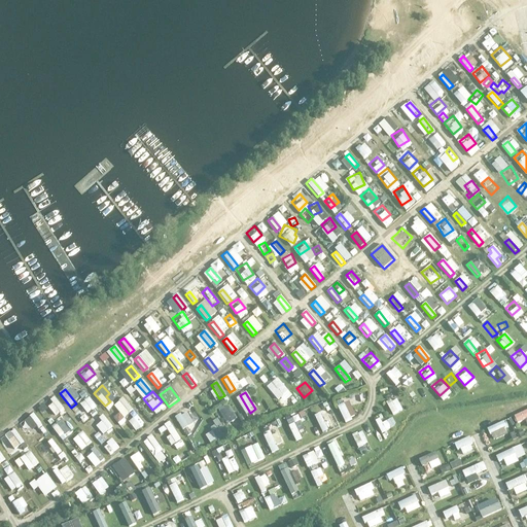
[(266,407),(256,393),(251,396),(259,411),(266,407)]
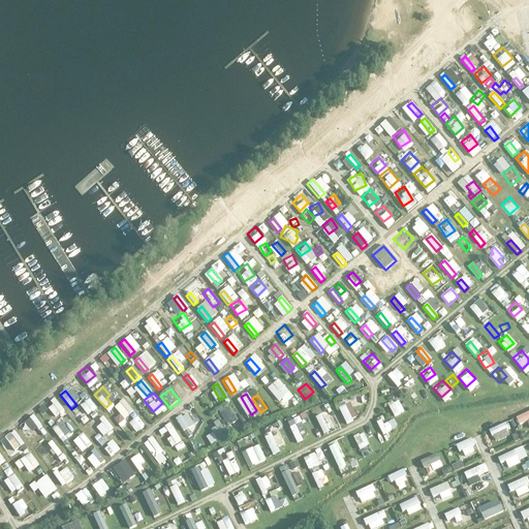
[(384,399),(391,412),(401,407),(395,395),(384,399)]
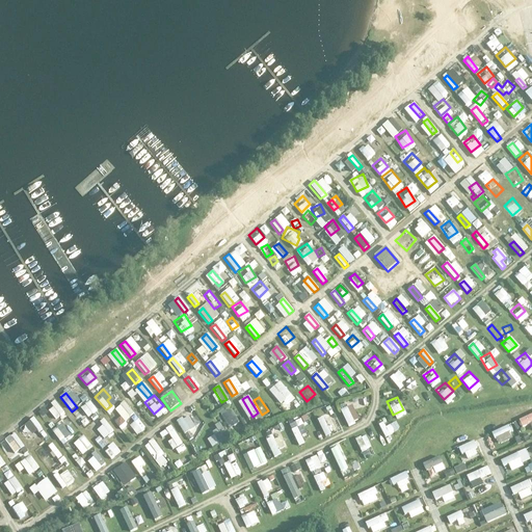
[(99,411),(90,400),(85,404),(95,416),(99,411)]
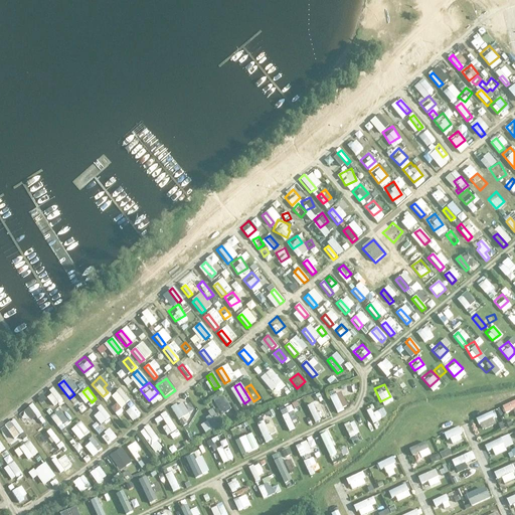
[(53,389),(50,392),(59,403),(63,400),(53,389)]
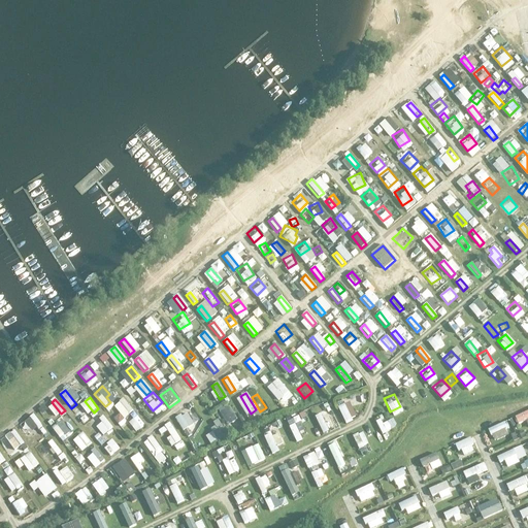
[(133,411),(123,399),(119,402),(129,415),(133,411)]
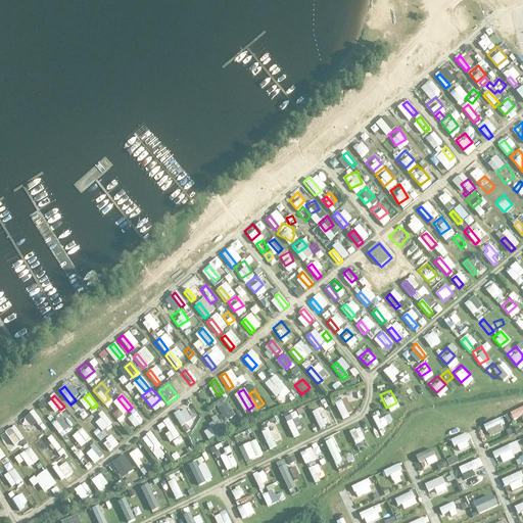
[(341,421),(348,418),(339,400),(333,403),(341,421)]
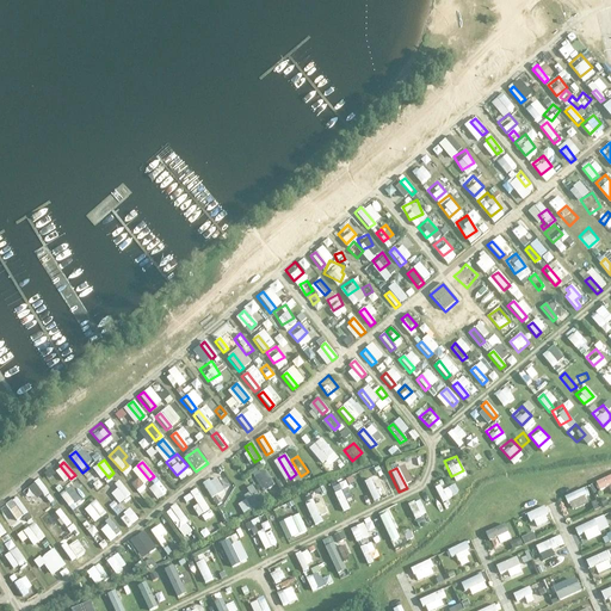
[(265,470),(259,474),(269,489),(273,487),(265,470)]
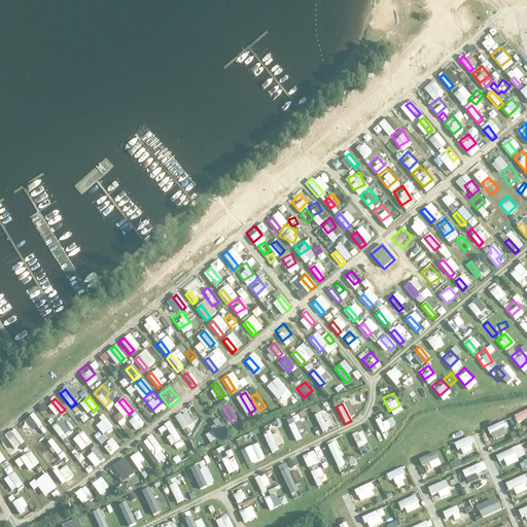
[(76,412),(80,417),(86,411),(82,407),(76,412)]
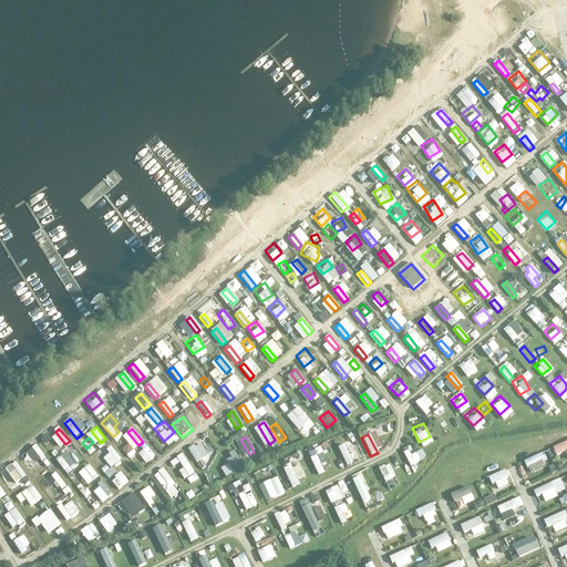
[(125,437),(119,444),(124,449),(130,443),(125,437)]
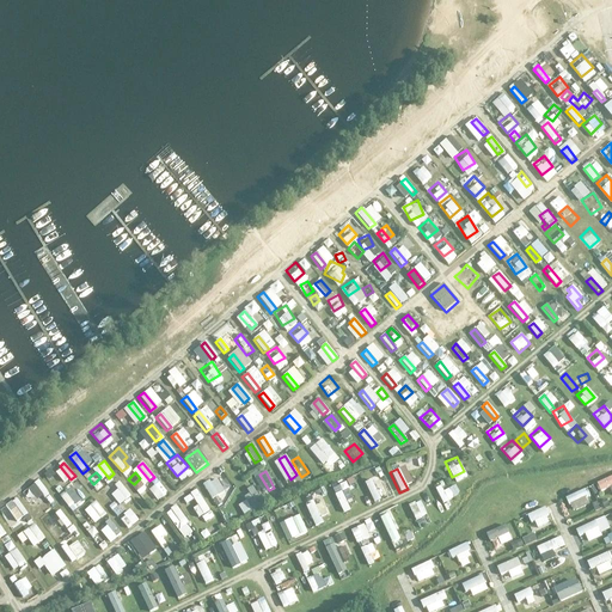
[(332,477),(326,479),(332,493),(338,490),(332,477)]
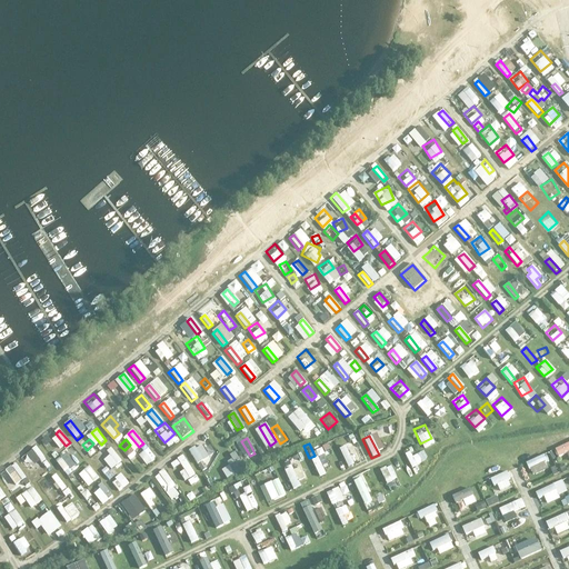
[(418,458),(415,446),(403,449),(407,461),(418,458)]
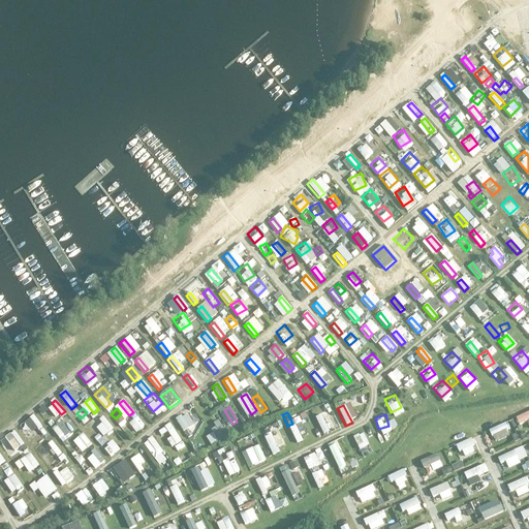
[(38,432),(42,429),(33,415),(29,418),(38,432)]
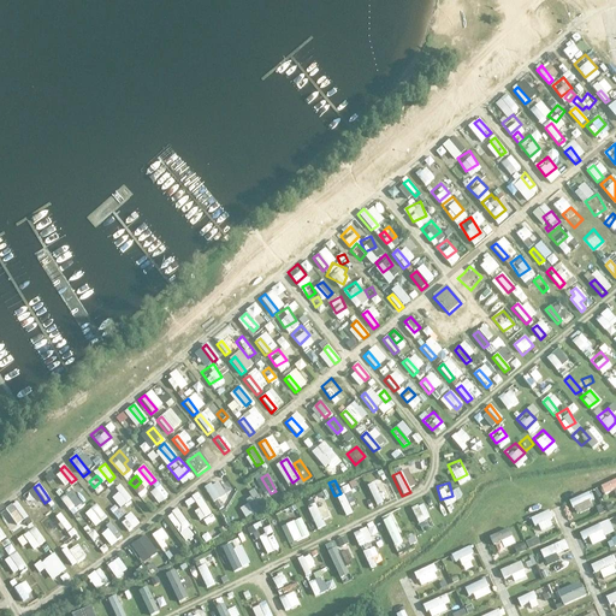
[(69,485),(63,490),(75,503),(80,498),(69,485)]
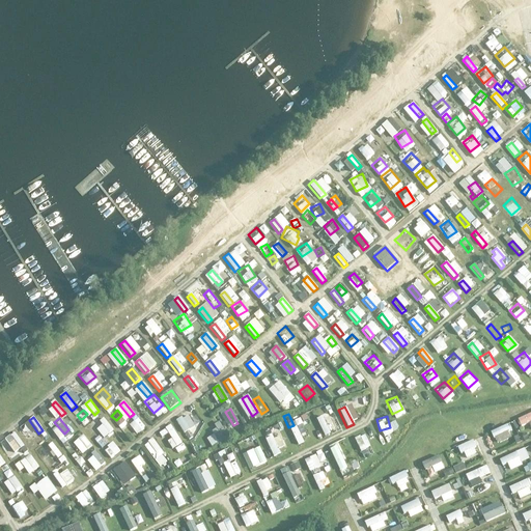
[(190,430),(182,418),(176,421),(184,434),(190,430)]
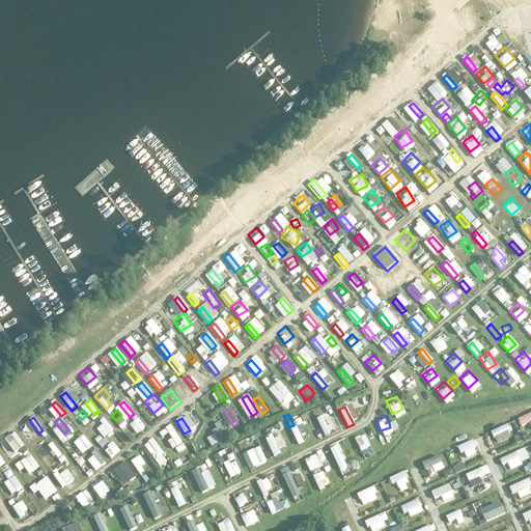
[(110,435),(114,431),(105,419),(101,422),(110,435)]
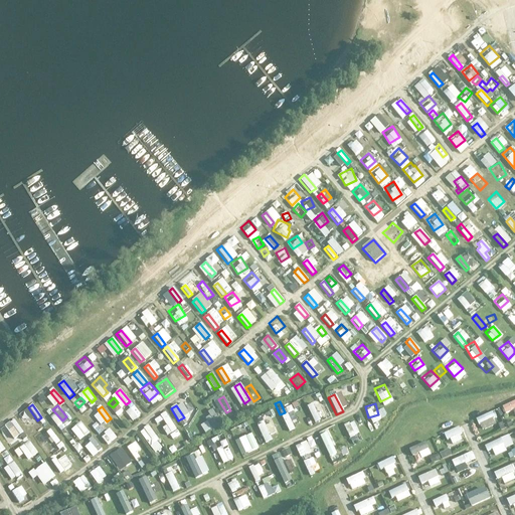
[(312,406),(307,408),(314,422),(319,420),(312,406)]
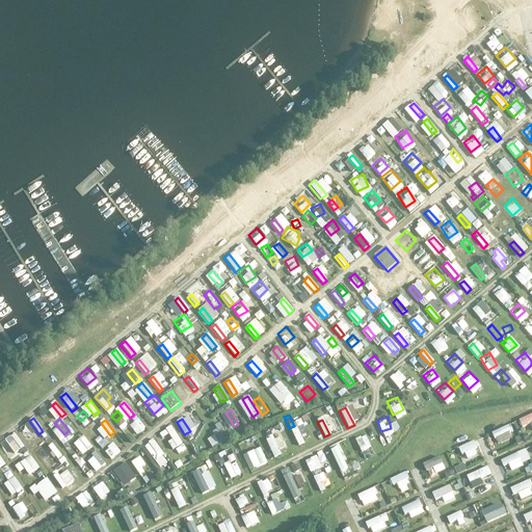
[(228,436),(219,424),(215,426),(223,440),(228,436)]
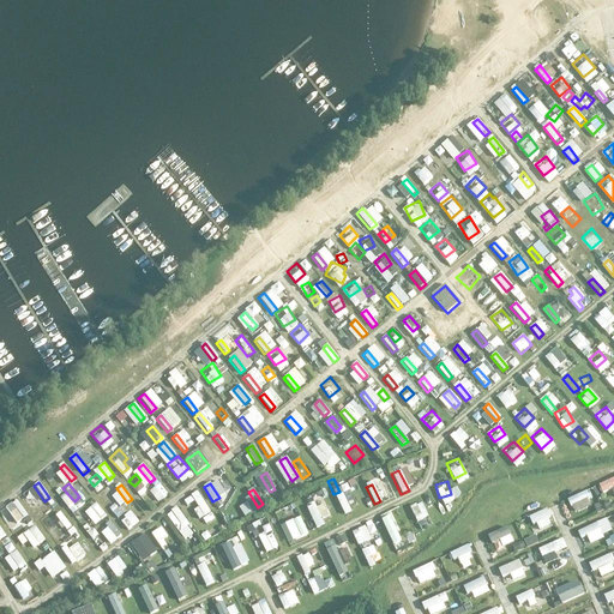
[(197,492),(191,495),(204,517),(210,512),(197,492)]
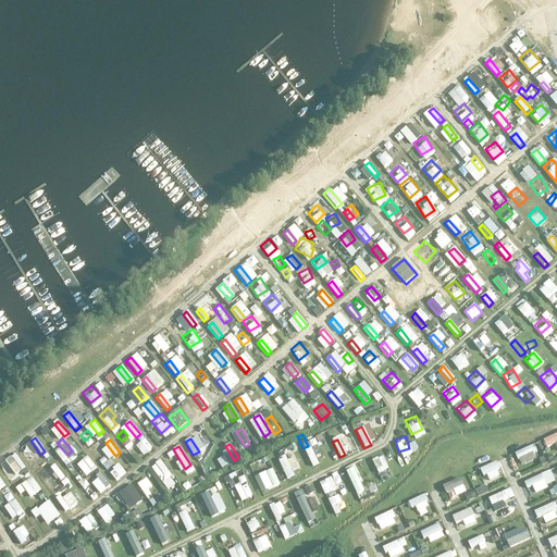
[(276,460),(287,457),(284,446),(273,449),(276,460)]
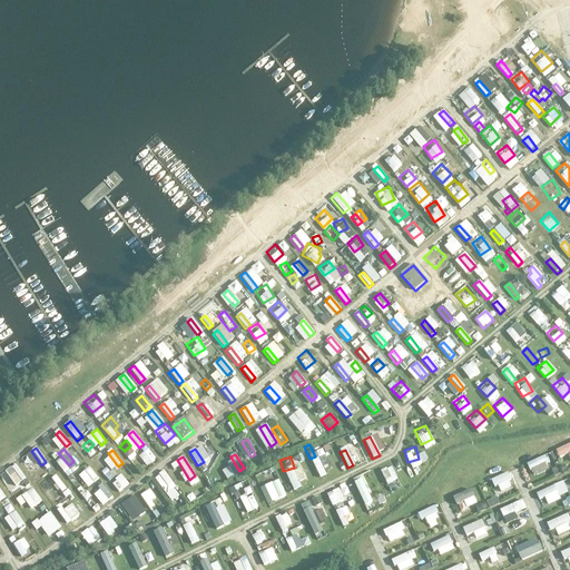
[(61,459),(57,462),(67,475),(71,471),(61,459)]
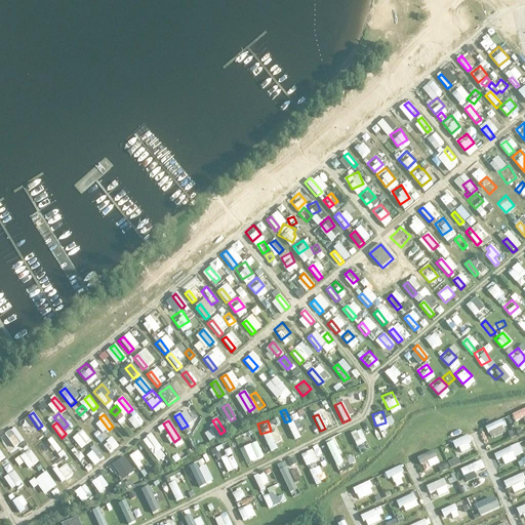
[(348,428),(356,446),(362,444),(354,425),(348,428)]
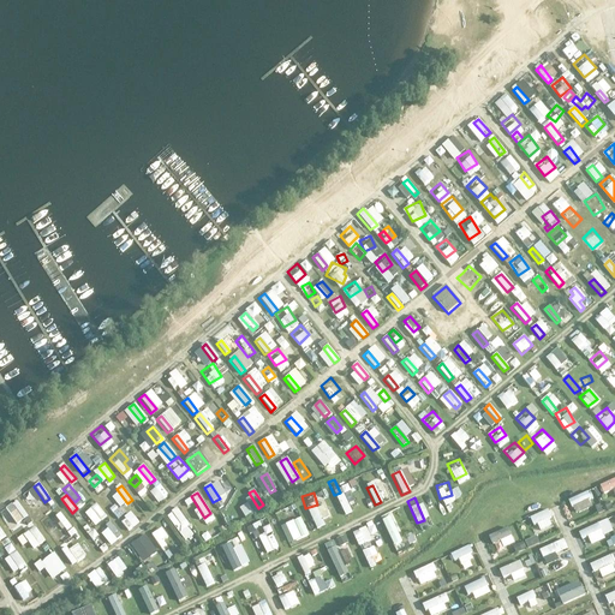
[(17,502),(12,506),(23,520),(28,517),(17,502)]
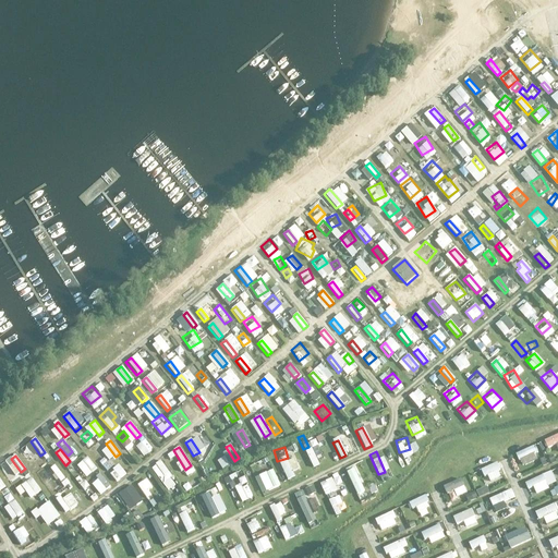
[(94,474),(98,470),(88,457),(83,461),(94,474)]
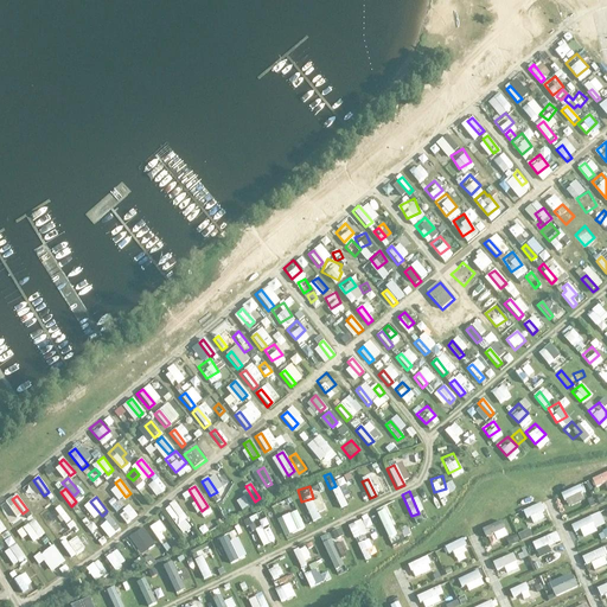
[(115,509),(123,518),(134,510),(126,499),(115,509)]
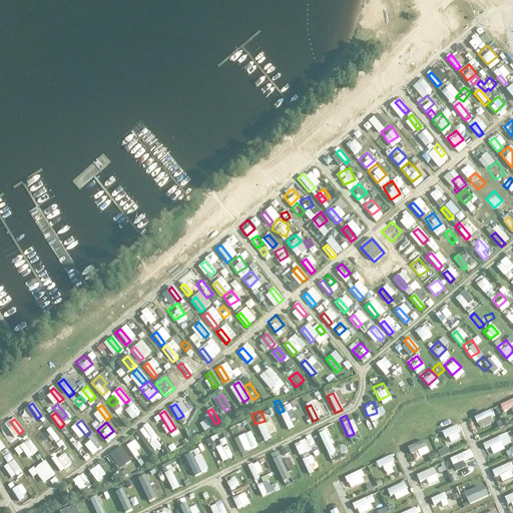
[(153,442),(158,439),(146,424),(142,427),(153,442)]
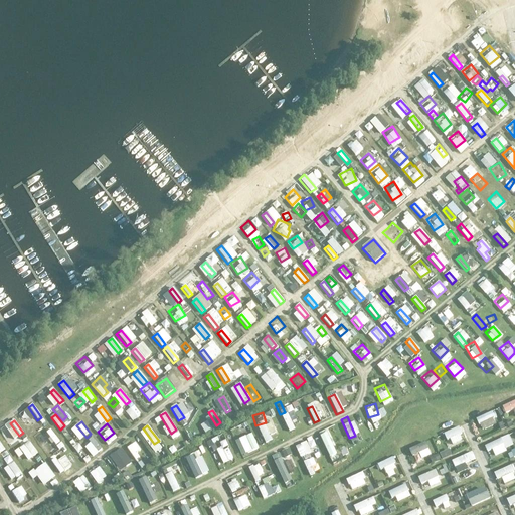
[(51,432),(47,435),(57,447),(60,444),(51,432)]
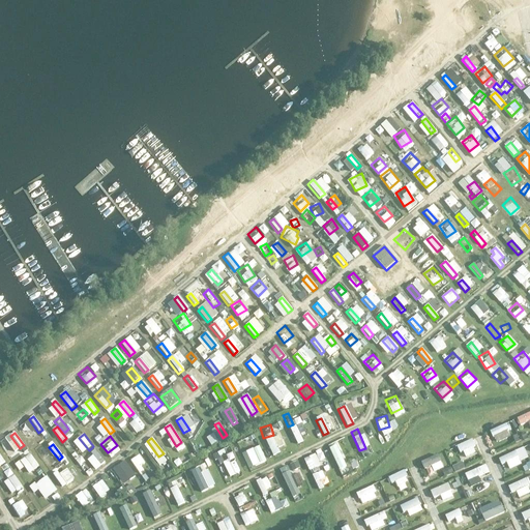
[(259,447),(244,453),(252,469),(266,463),(259,447)]
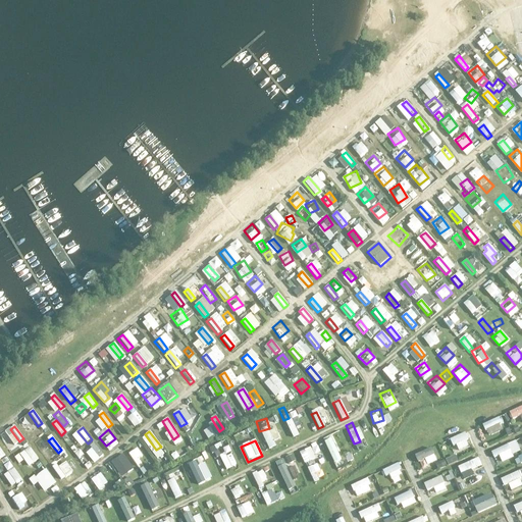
[(212,457),(218,455),(213,442),(207,445),(212,457)]
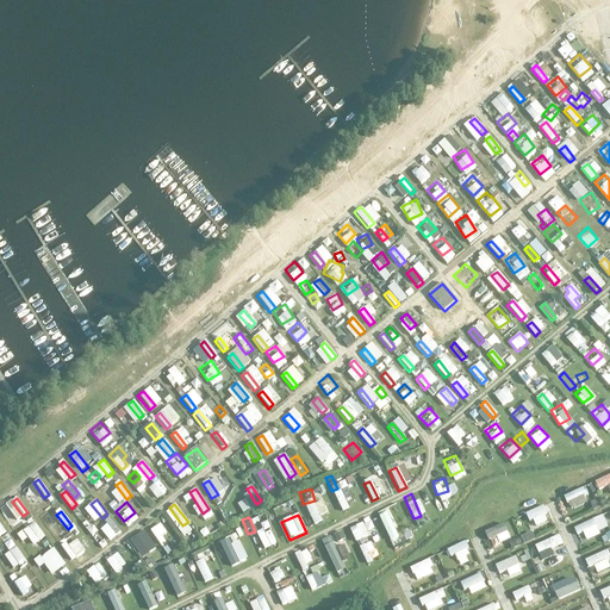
[(117,536),(122,533),(111,518),(106,522),(117,536)]
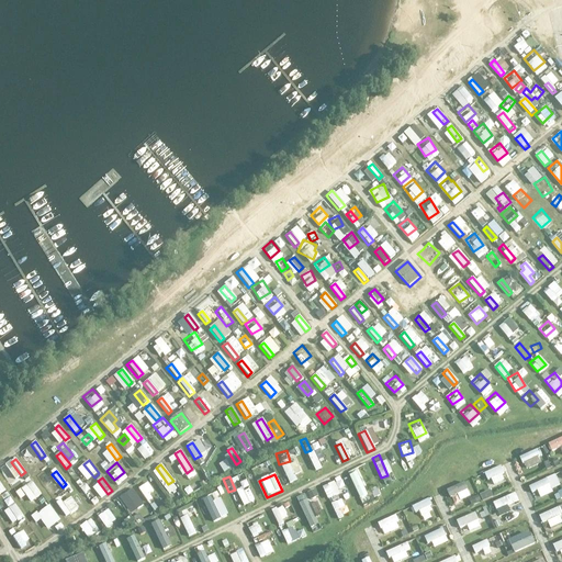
[(36,498),(42,494),(32,482),(27,485),(36,498)]
